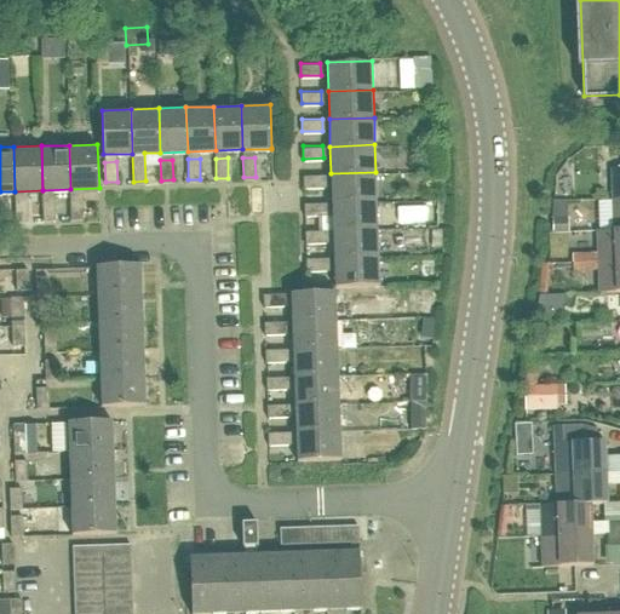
[(332,201),(377,200),(375,172),(331,173),(332,201)]
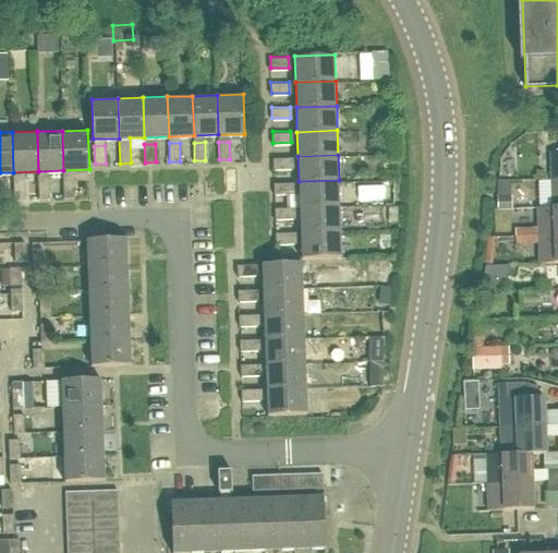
[(274,168),(275,168),(291,168),(291,156),(273,156),(274,168)]
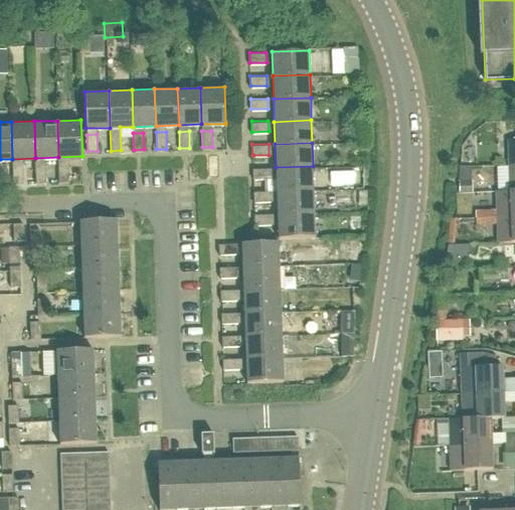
[(485,173),(484,155),(461,156),(462,174),(485,173)]
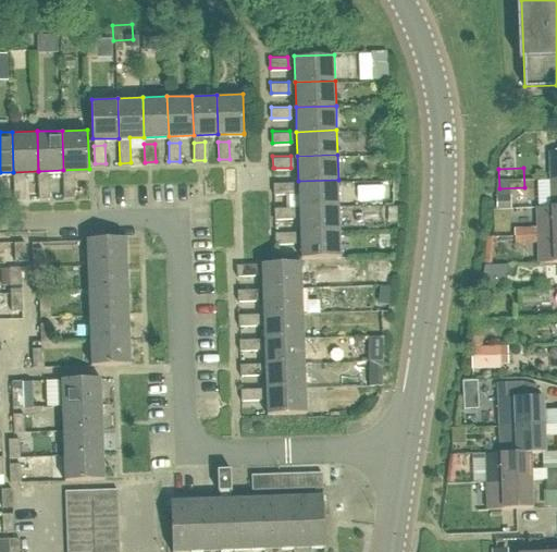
[(528,168),(527,193),(540,193),(541,168),(528,168)]
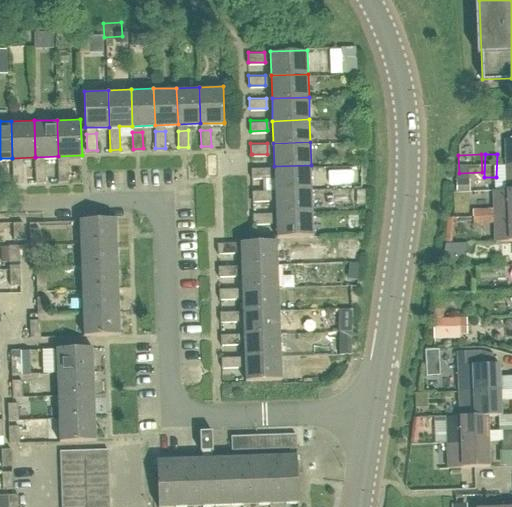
[(58,179),(68,179),(68,162),(58,163),(58,179)]
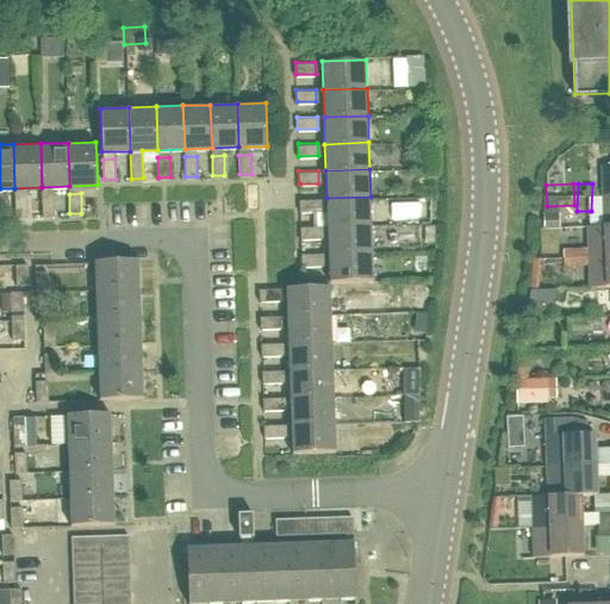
[(43,215),(55,215),(54,194),(42,194),(43,215)]
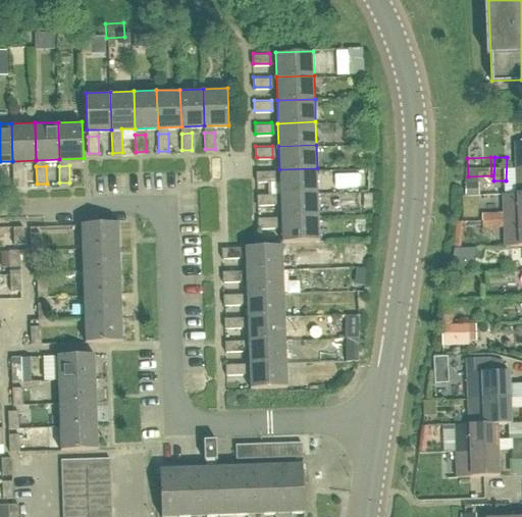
[(13,185),(23,184),(22,167),(12,167),(13,185)]
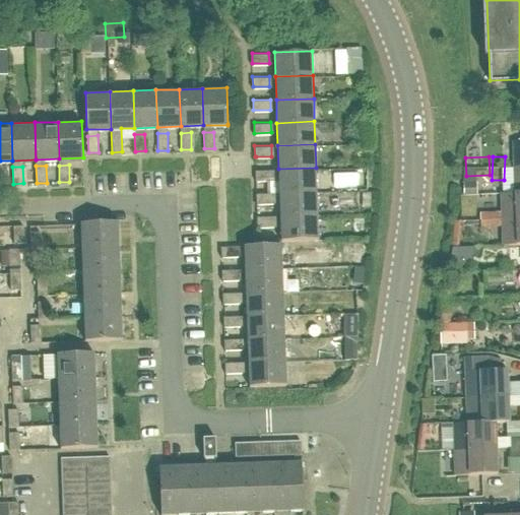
[(279,192),(317,191),(316,168),(278,169),(279,192)]
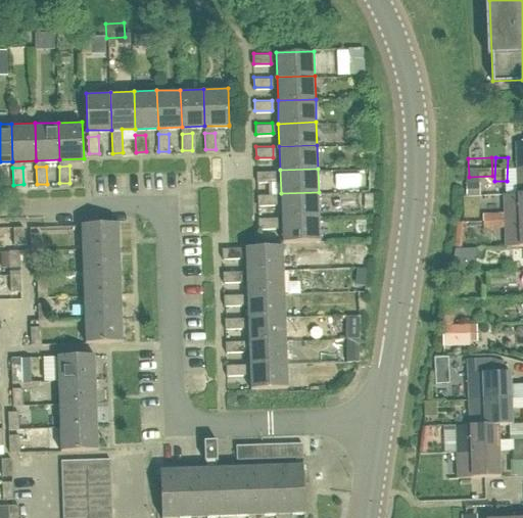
[(257,181),(274,180),(274,170),(256,170),(257,181)]
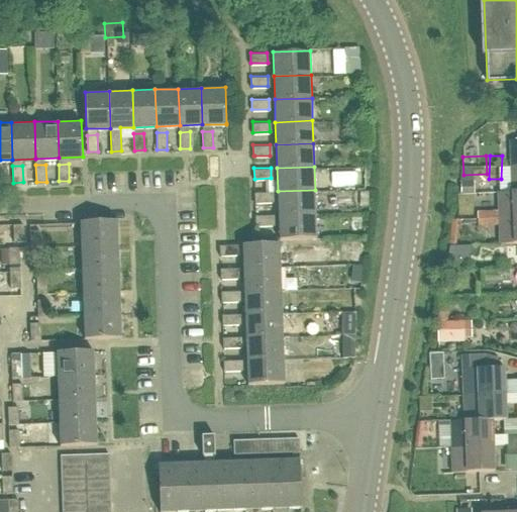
[(516,189),(512,189),(512,188),(498,189),(499,215),(516,213),(516,189)]
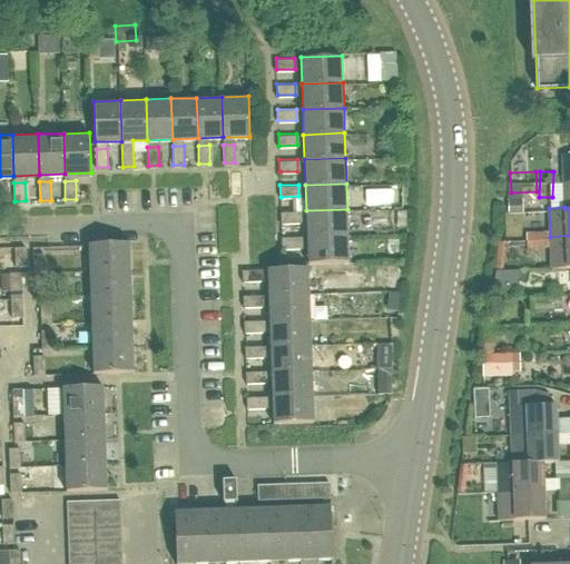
[(282,223),(300,221),(298,209),(281,210),(282,223)]
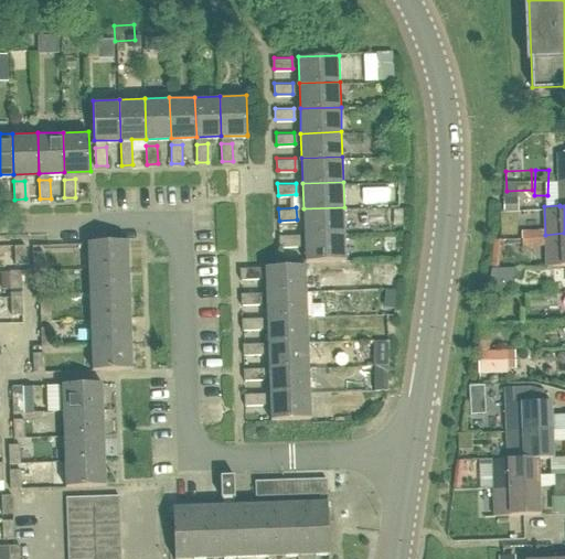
[(305,234),(345,232),(344,207),(304,208),(305,234)]
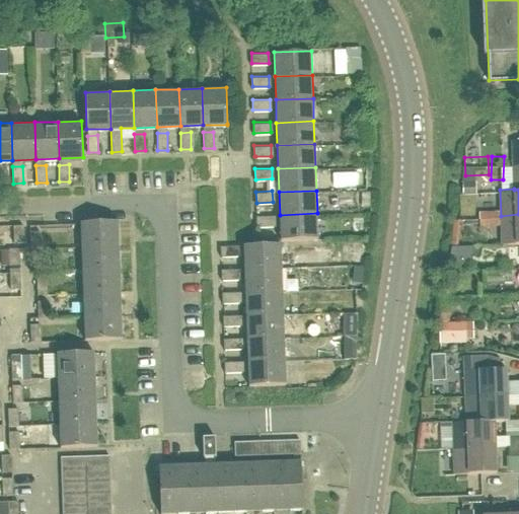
[(471,203),(472,217),(493,216),(491,201),(471,203)]
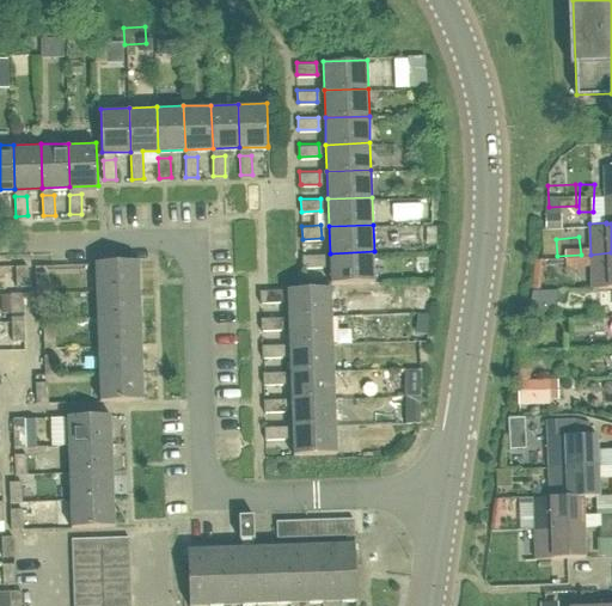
[(374,251),(330,253),(330,282),(374,280),(374,251)]
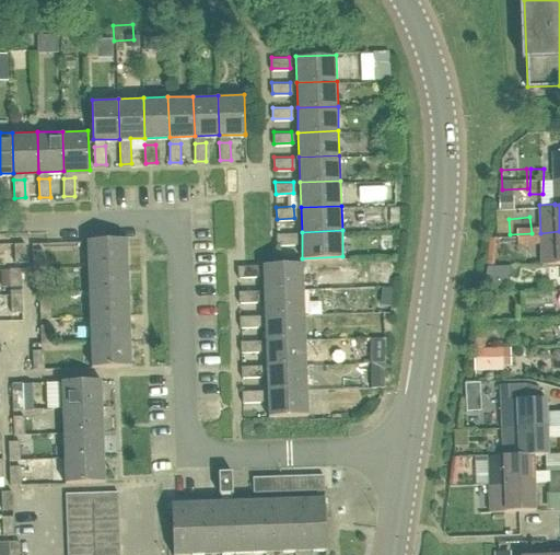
[(559,231),(540,233),(541,261),(559,259),(559,231)]
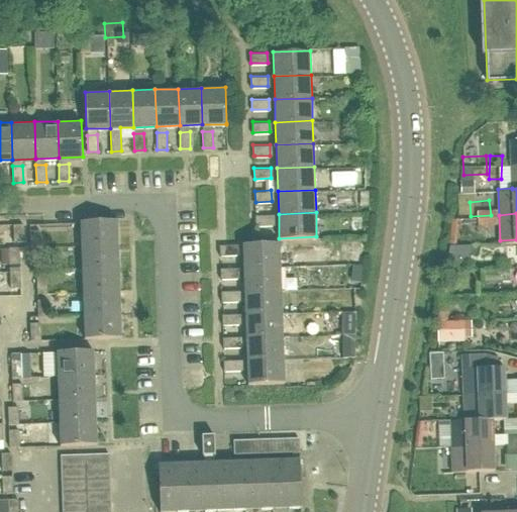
[(255,224),(272,224),(272,214),(255,214),(255,224)]
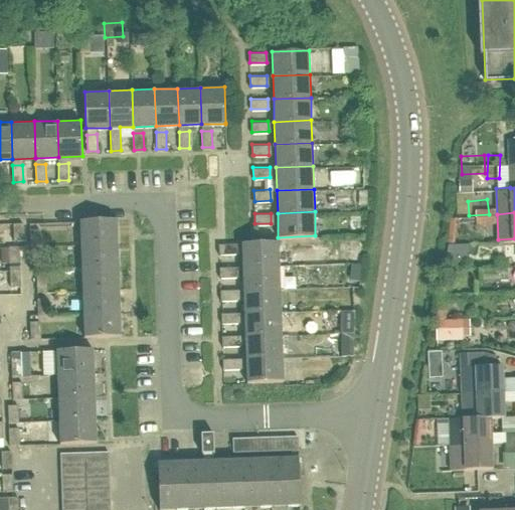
[(80,243),(118,242),(117,217),(79,219),(80,243)]
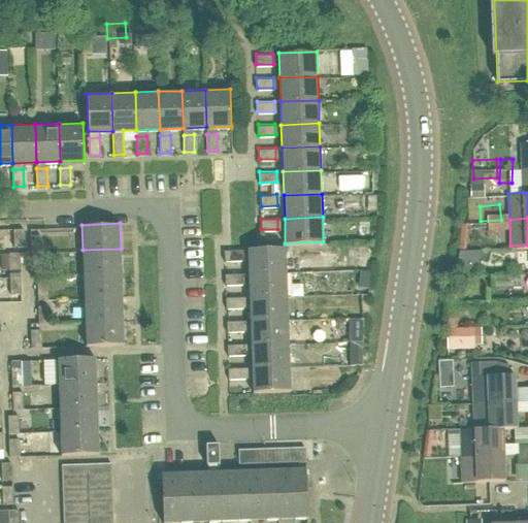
[(13,244),(20,244),(24,244),(24,228),(13,228),(13,244)]
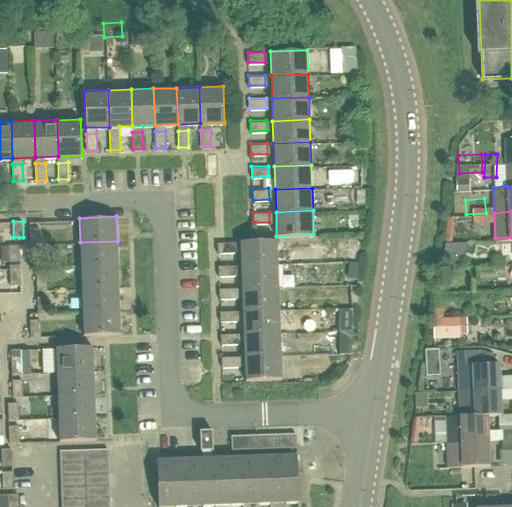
[(30,243),(40,243),(39,226),(29,227),(30,243)]
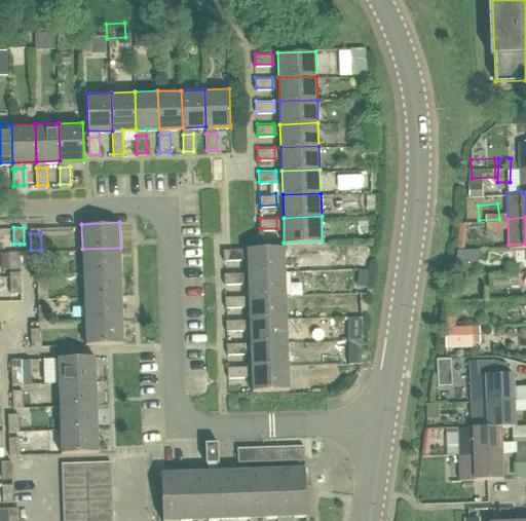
[(363,245),(350,245),(351,256),(363,256),(363,245)]
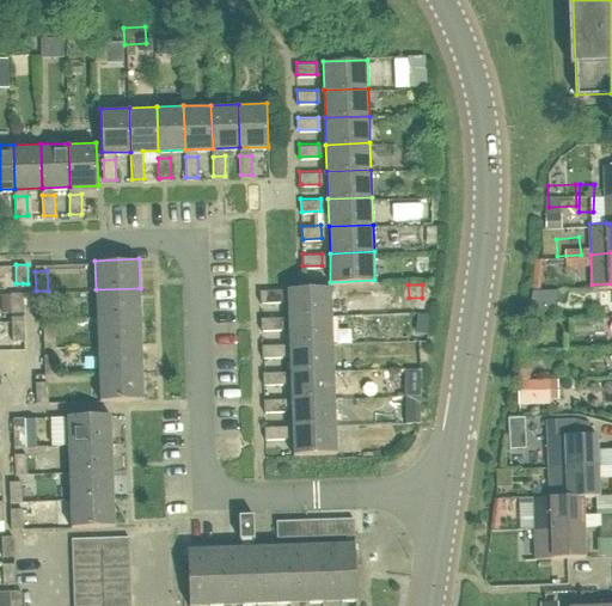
[(288,316),(331,314),(331,286),(287,288),(288,316)]
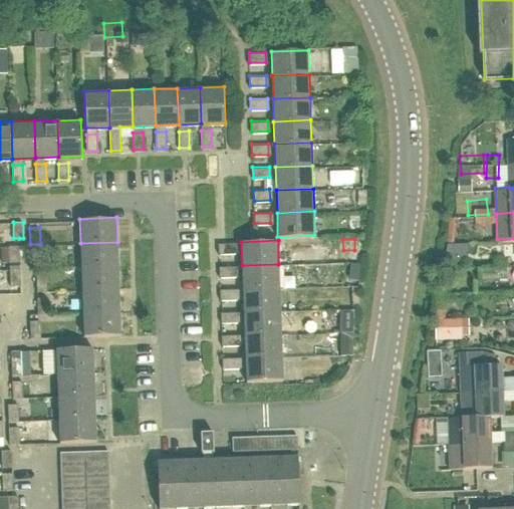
[(81,266),(118,265),(117,242),(80,243),(81,266)]
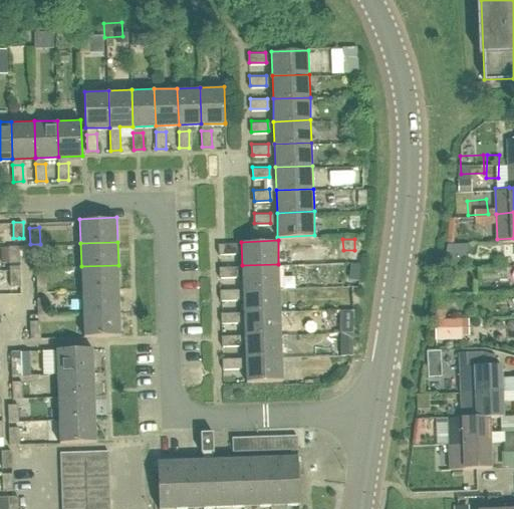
[(218,253),(235,253),(235,243),(218,243),(218,253)]
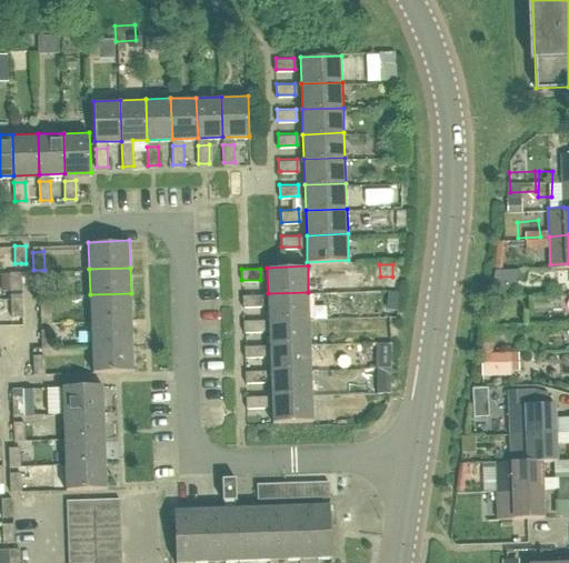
[(10,290),(22,290),(21,271),(10,271),(10,290)]
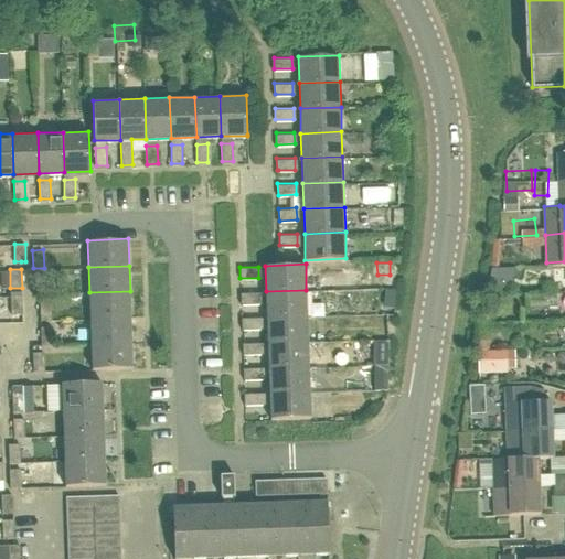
[(33,293),(40,293),(45,292),(44,275),(33,275),(33,293)]
